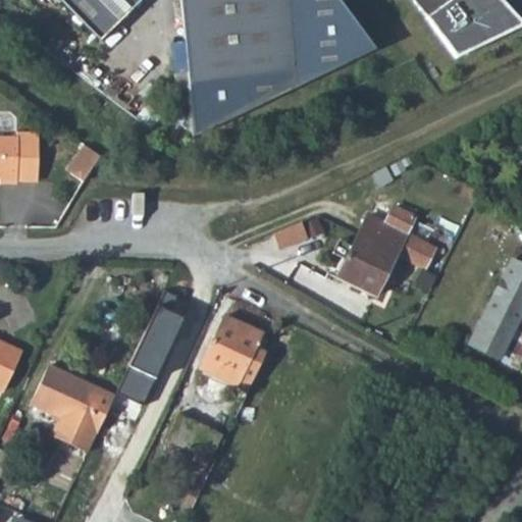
[(58,0),(99,42),(141,0),(58,0)]
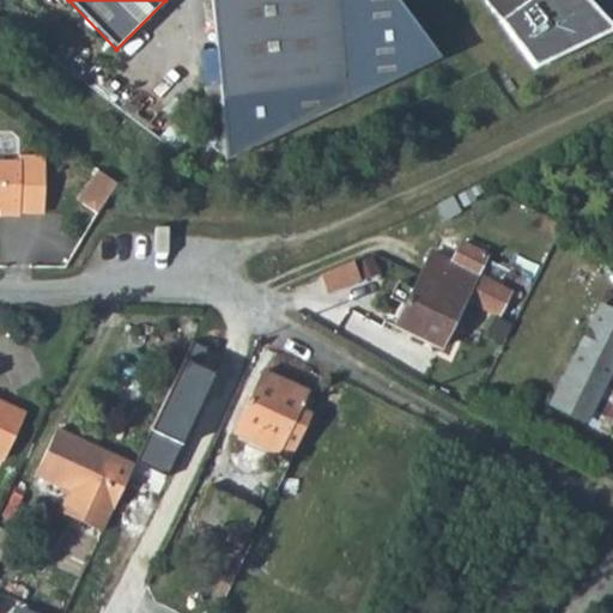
[(214,0),(228,158),(445,58),(406,0),(214,0)]
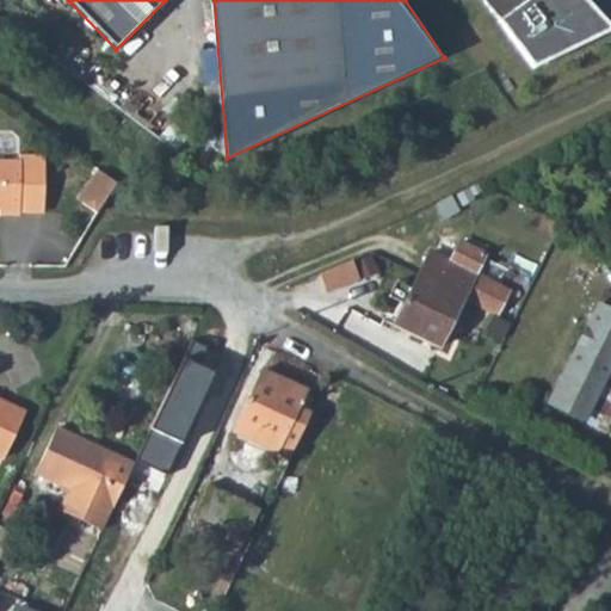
[(480,0),(530,69),(609,32),(579,0),(480,0)]
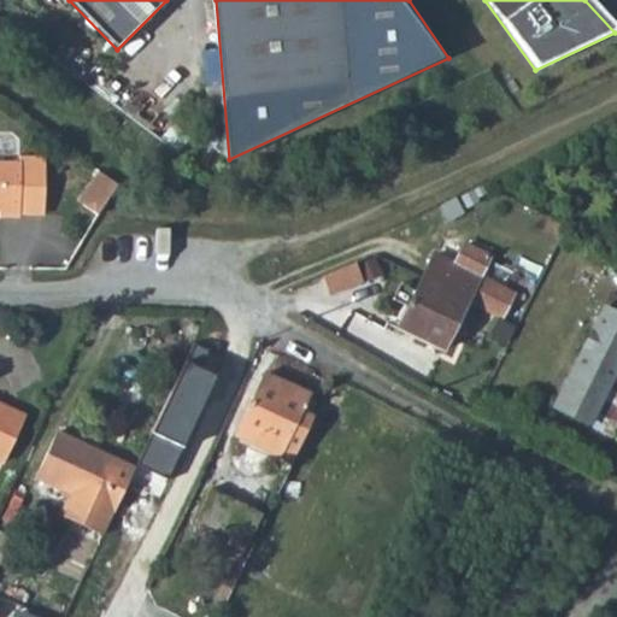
[(27,162),(24,215),(48,216),(51,158),(24,157),(24,162),(27,162)]
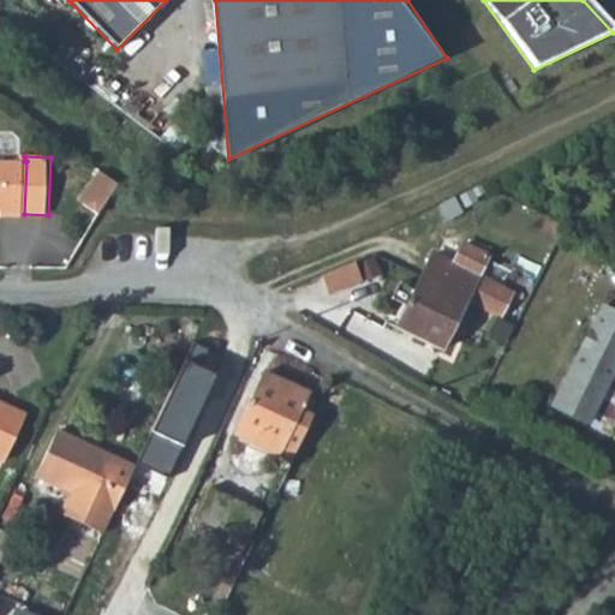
[(0,208),(1,208),(1,215),(24,216),(24,214),(27,161),(24,161),(0,160),(0,208)]
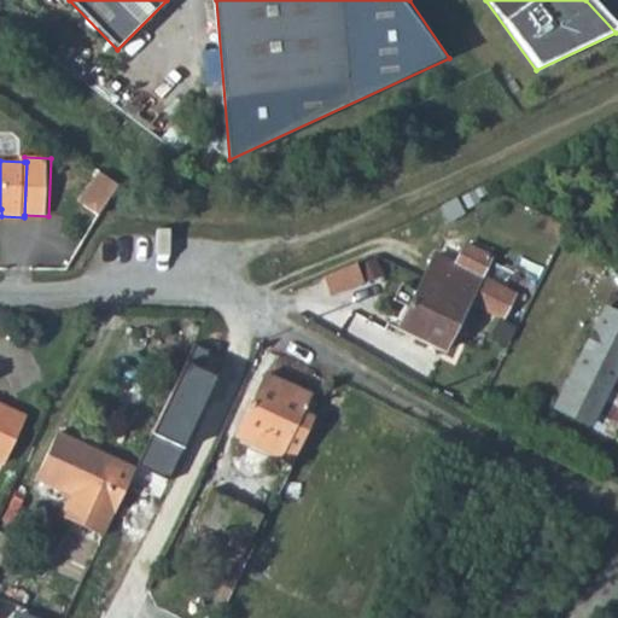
[(100,214),(121,184),(106,173),(85,203),(100,214)]
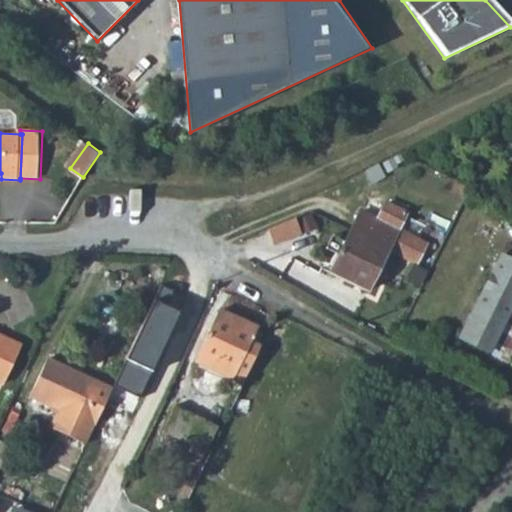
[(403,211),(384,202),(377,219),(359,211),(330,272),(366,289),(386,247),(415,261),(424,241),(396,227),(403,211)]
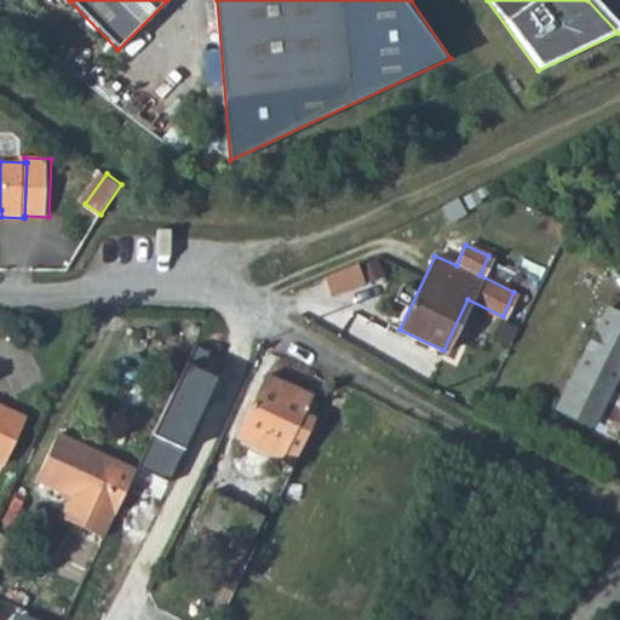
[(327,275),(334,297),(371,285),(363,264),(327,275)]
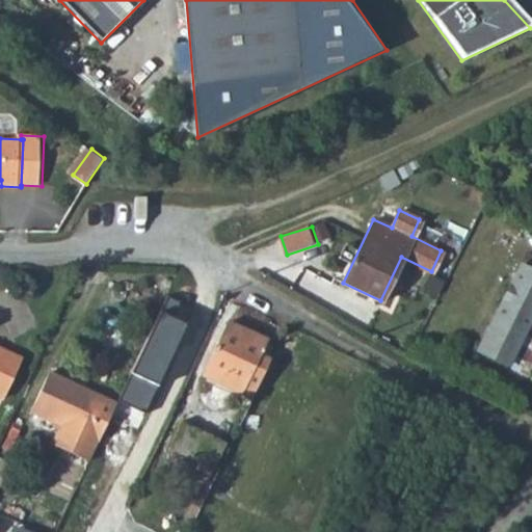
[(523,254),(516,266),(525,269),(530,257),(523,254)]
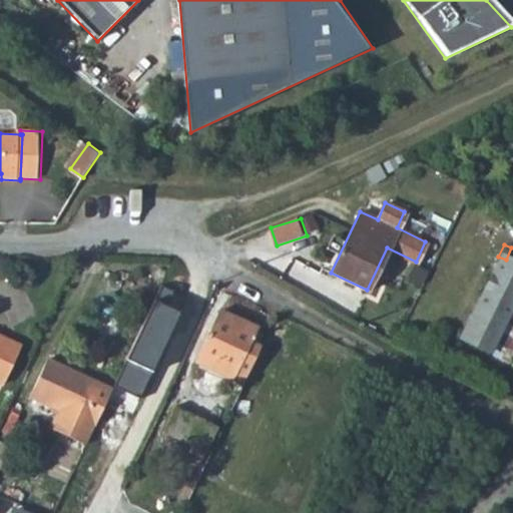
[(506,260),(498,257),(460,337),(490,352),(512,302),(512,247),(511,247),(506,260)]
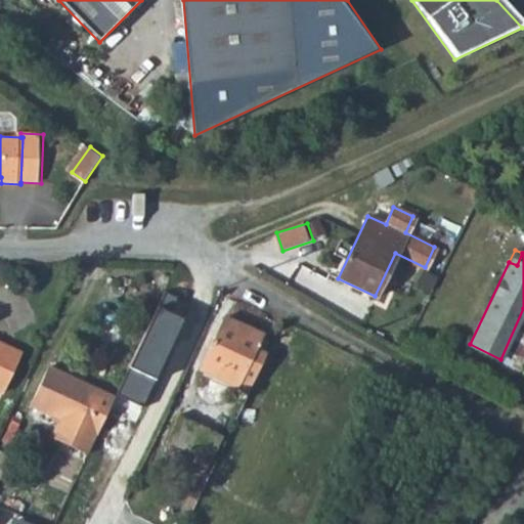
[(157,311),(118,395),(143,406),(182,322),(157,311)]
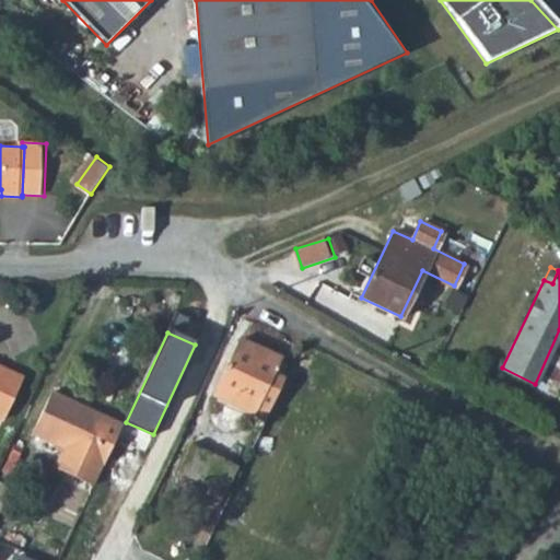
[(279,358),(240,339),(212,396),(252,413),(271,375),(279,358)]
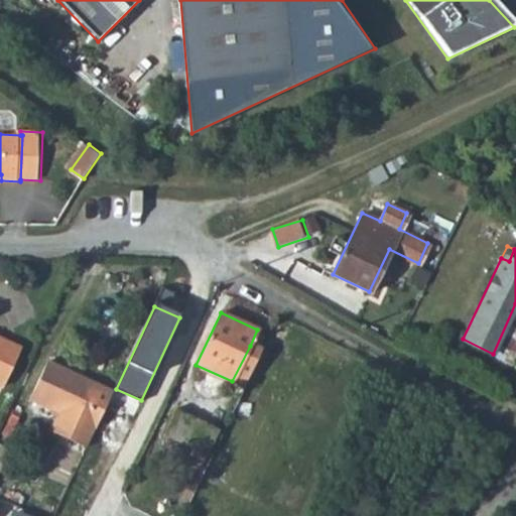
[(20,351),(0,341),(0,386),(3,387),(20,351)]
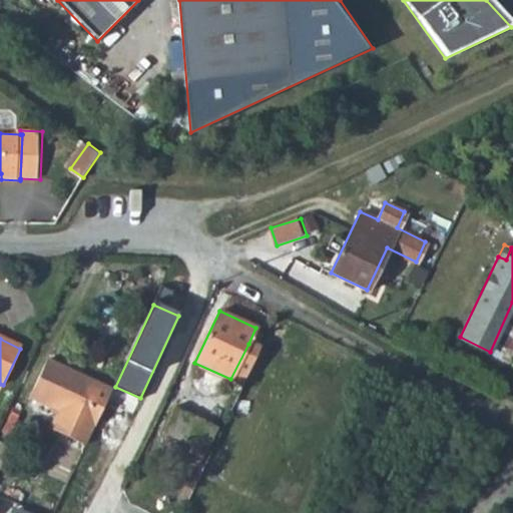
[(254,347),(248,344),(230,379),(237,382),(254,347)]
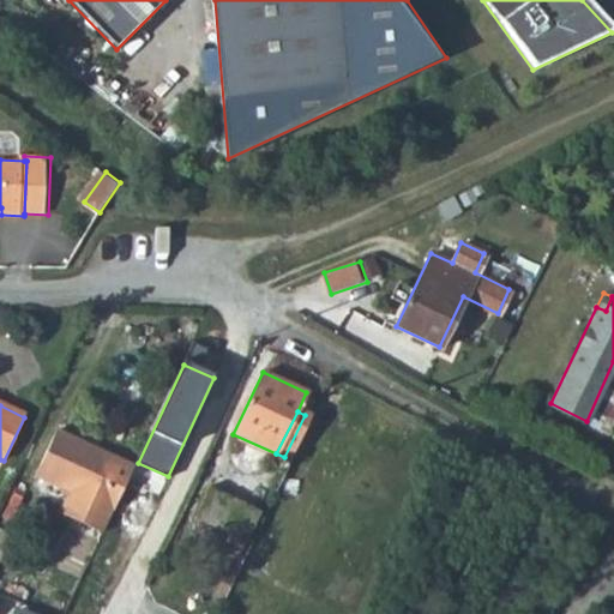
[(68,492),(60,511),(84,523),(103,533),(132,465),(56,432),(36,476),(68,492)]
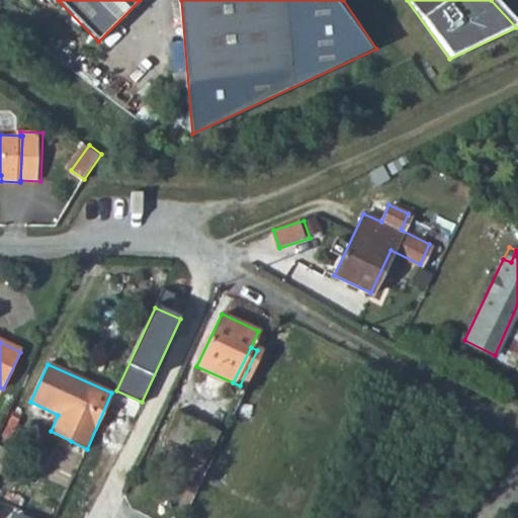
[(175,502),(187,508),(194,494),(182,488),(175,502)]
